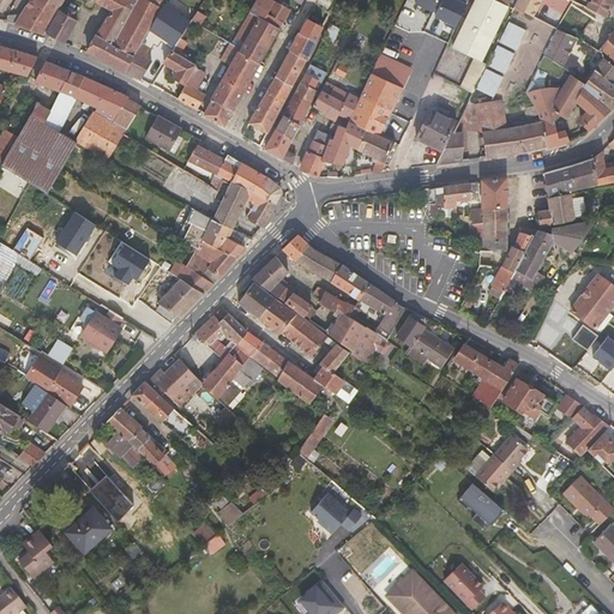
[(31,0),(18,25),(48,36),(61,10),(65,0),(31,0)]
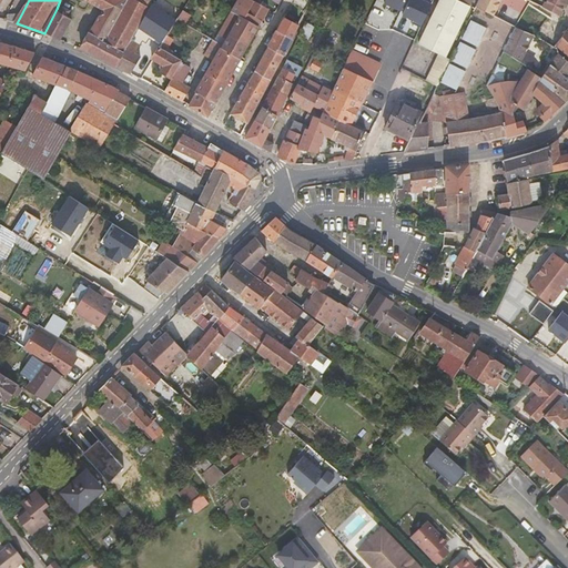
[(150,0),(85,0),(103,9),(82,48),(117,66),(131,40),(134,34),(148,10),(146,9),(152,1),(150,0)]
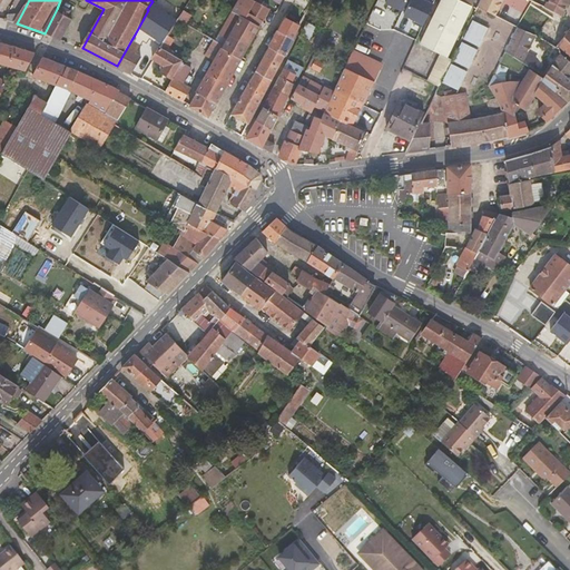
[(224,48),(242,58),(264,21),(249,13),(256,1),(254,0),(239,0),(226,23),(235,28),(225,45),(224,48)]
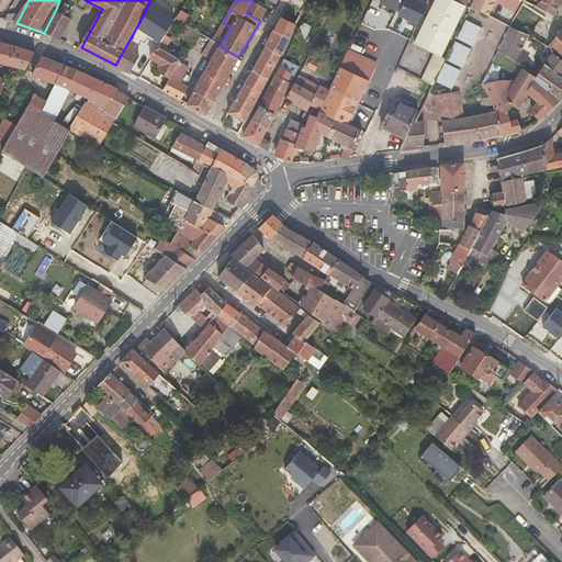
[(373,0),(373,1),(419,22),(429,0),(373,0)]
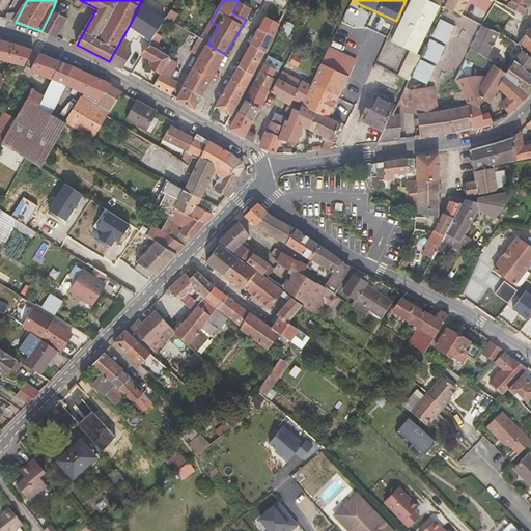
[(409,50),(415,53),(440,0),(411,0),(391,42),(409,50)]
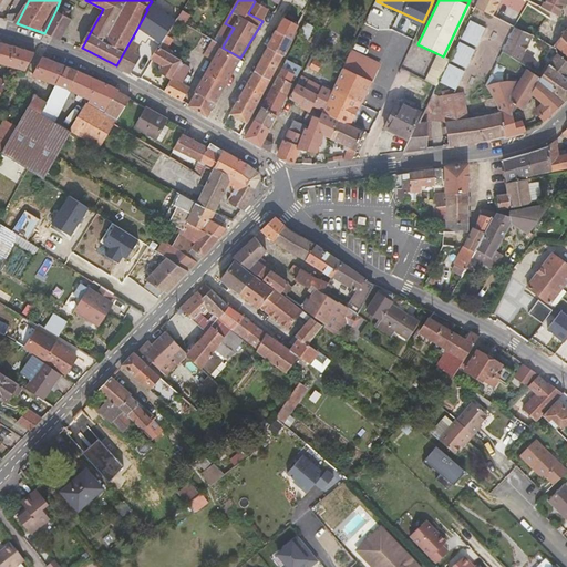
[(566,0),(545,0),(543,8),(559,17),(566,0)]
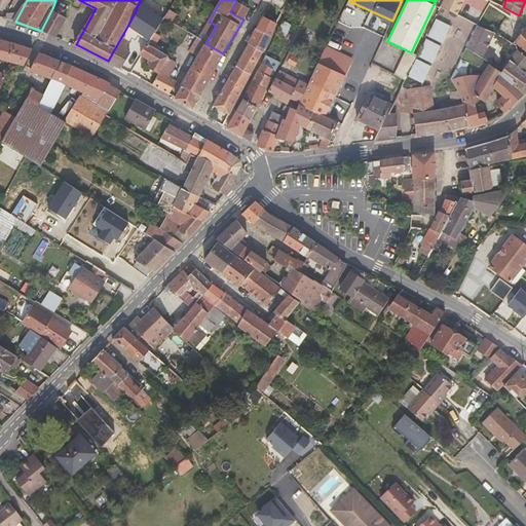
[(230,12),(243,20),(250,8),(236,1),(230,12)]
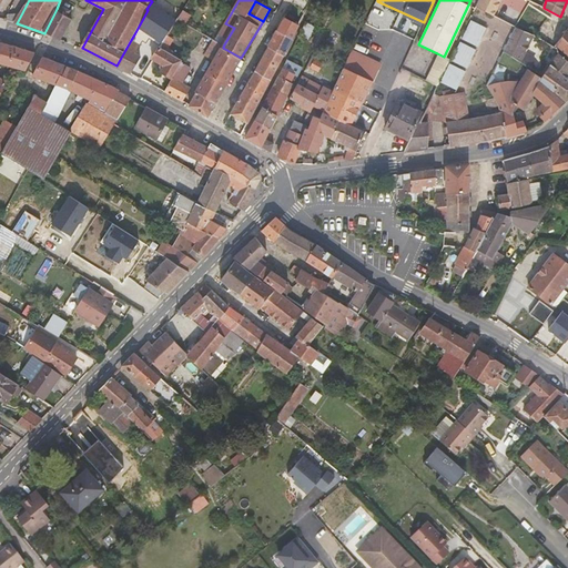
[(62,12),(69,16),(72,10),(66,7),(62,12)]
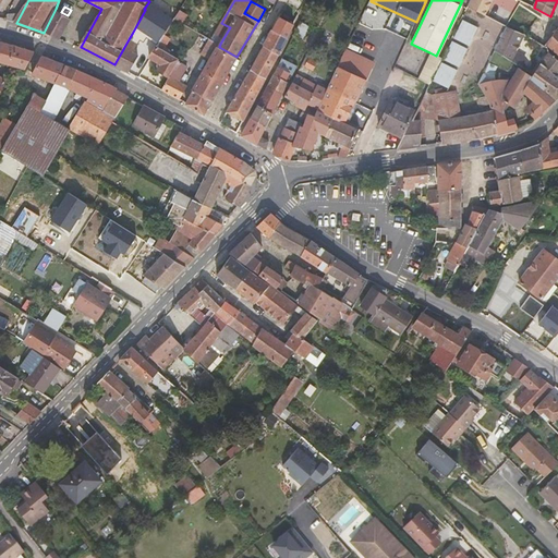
[(68,15),(61,12),(56,9),(44,33),(46,33),(45,35),(61,40),(72,17),(68,15)]
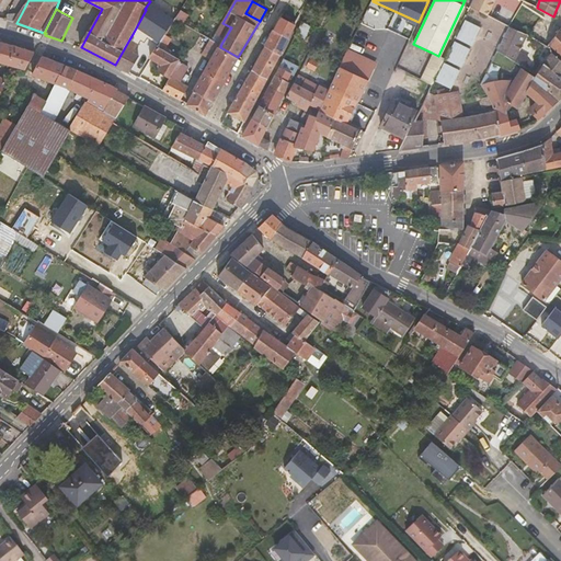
[(146,10),(133,34),(135,35),(140,24),(152,32),(160,19),(146,10)]
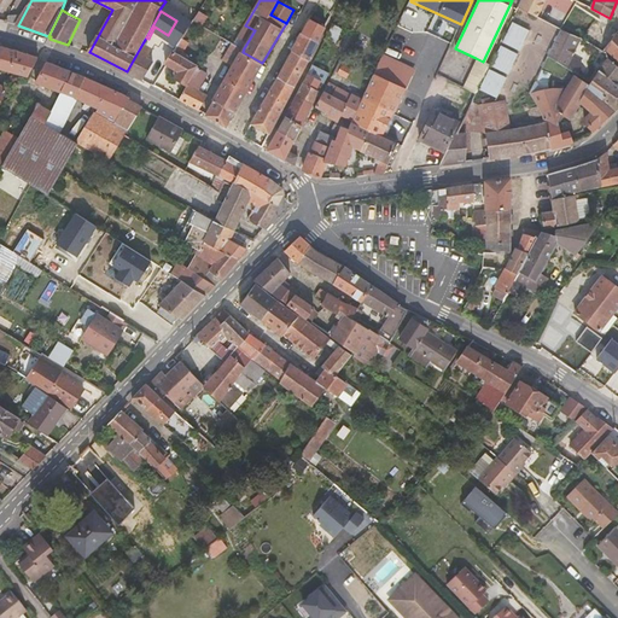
[(203,25),(208,16),(199,11),(193,19),(203,25)]
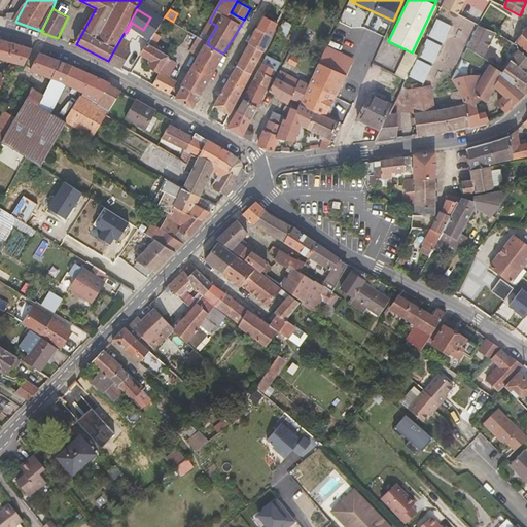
[(161,25),(160,24),(150,18),(143,30),(153,37),(161,25)]
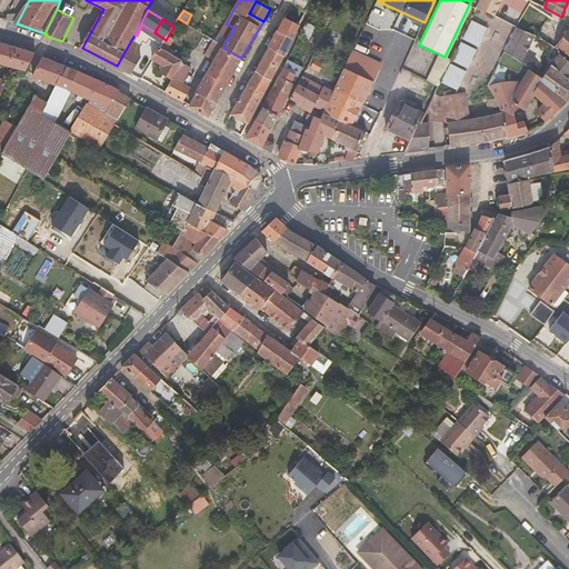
[(478,47),(487,28),(470,19),(460,38),(478,47)]
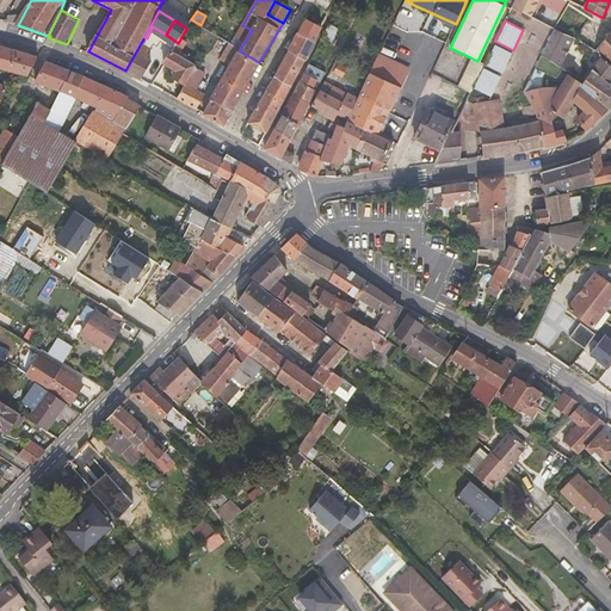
[(314,42),(322,29),(312,23),(304,37),(314,42)]
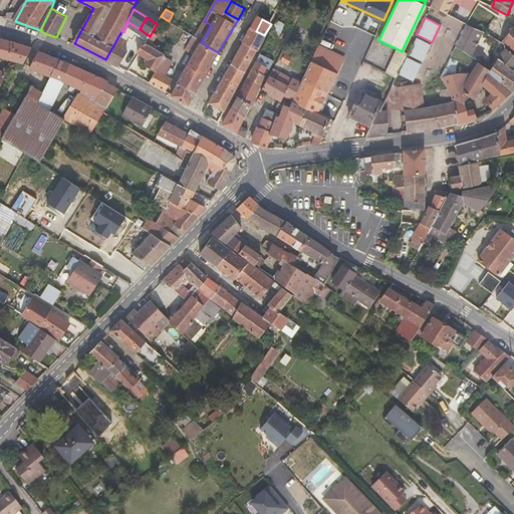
[(277,20),(270,33),(276,36),(283,23),(277,20)]
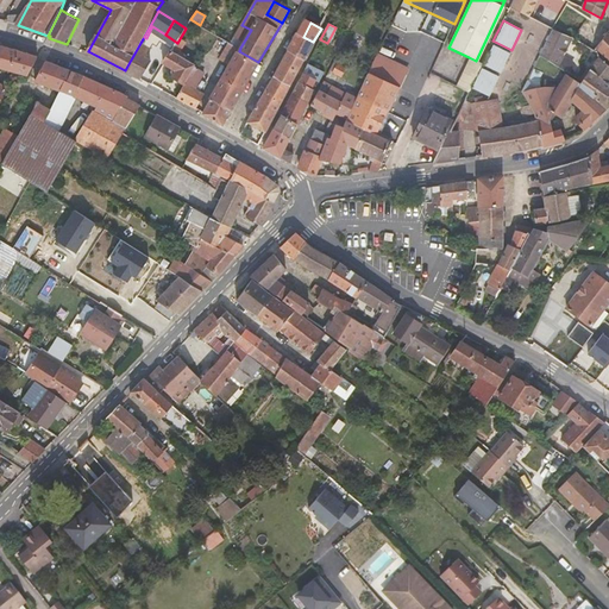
[(540,55),(557,67),(570,38),(553,29),(552,30),(540,55)]
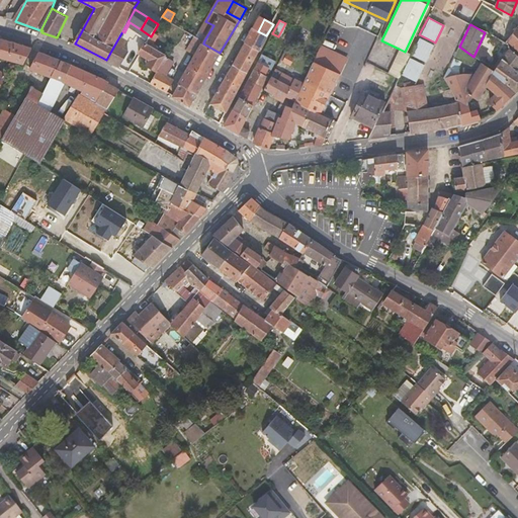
[(258,31),(254,28),(246,42),(258,53),(266,35),(258,31)]
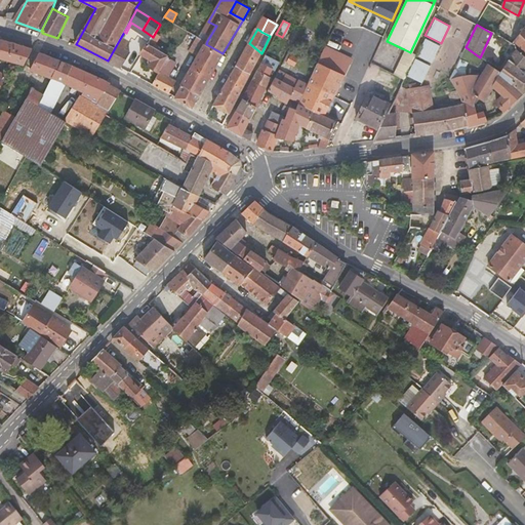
[(524,30),(515,42),(524,51),(524,30)]
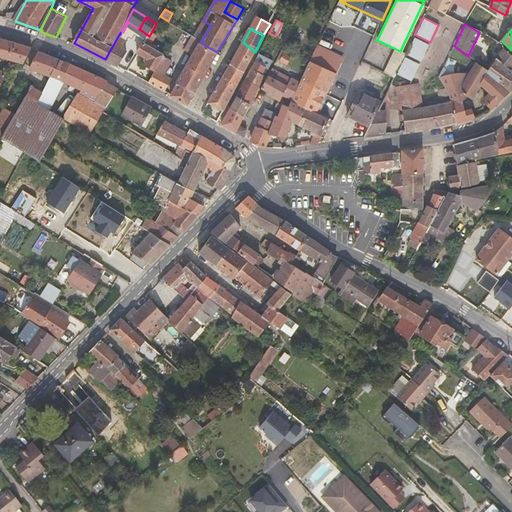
[(186,31),(179,45),(194,54),(201,43),(202,40),(186,31)]
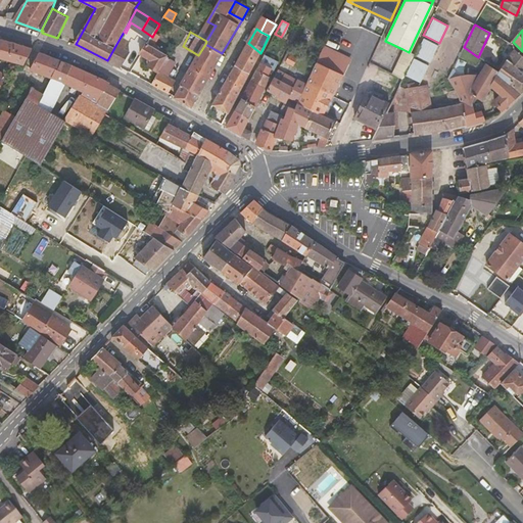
[(130,40),(129,42),(121,37),(107,60),(121,67),(135,45),(133,44),(134,42),(130,40)]
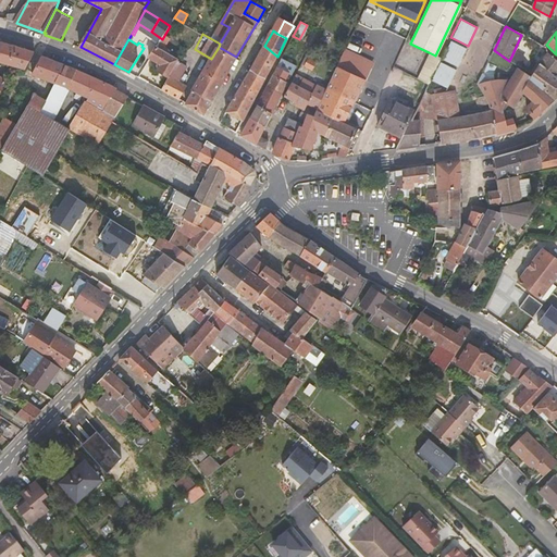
[(457,66),(466,49),(449,40),(441,58),(457,66)]
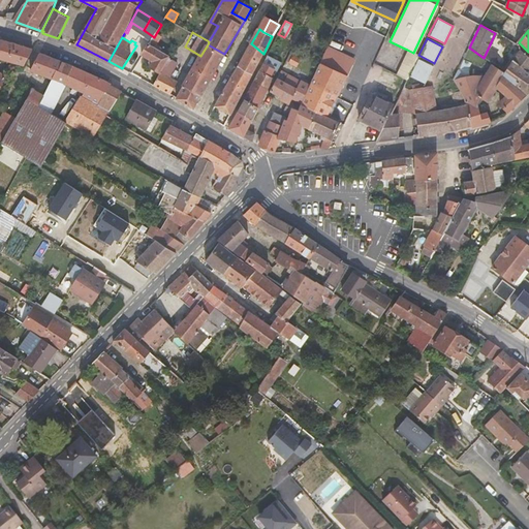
[(33,50),(3,40),(0,49),(0,59),(24,65),(33,50)]
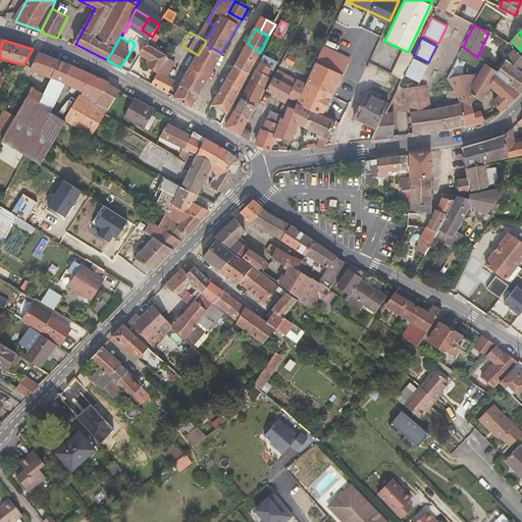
[(159,70),(167,56),(150,45),(147,44),(147,43),(140,54),(149,59),(148,62),(150,63),(149,66),(158,72),(159,70)]
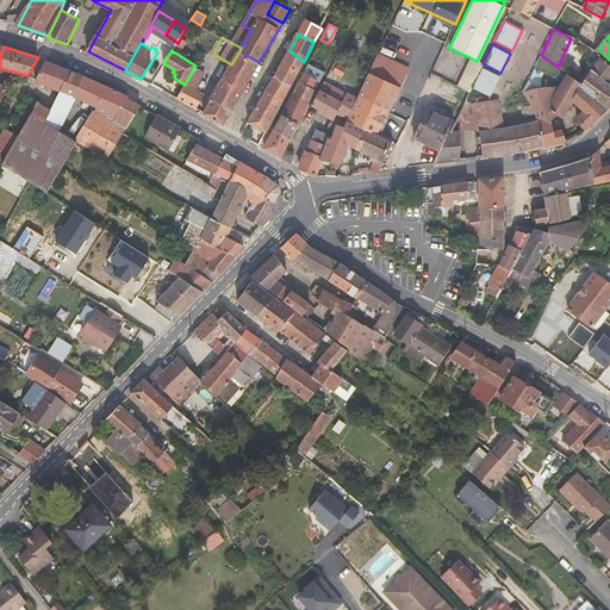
[(304,62),(290,50),(274,76),(291,86),(304,62)]
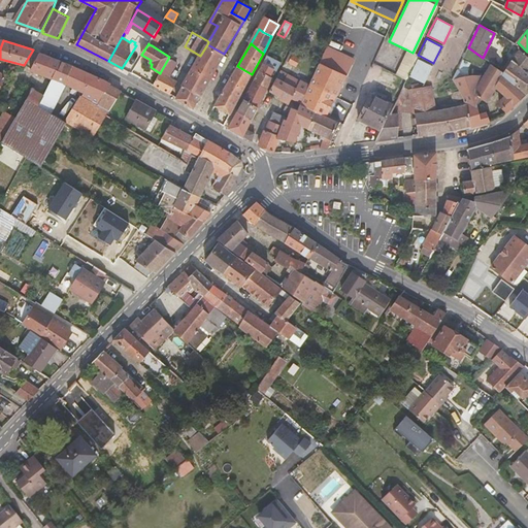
[(183,86),(200,96),(212,71),(224,54),(207,44),(200,56),(183,86)]
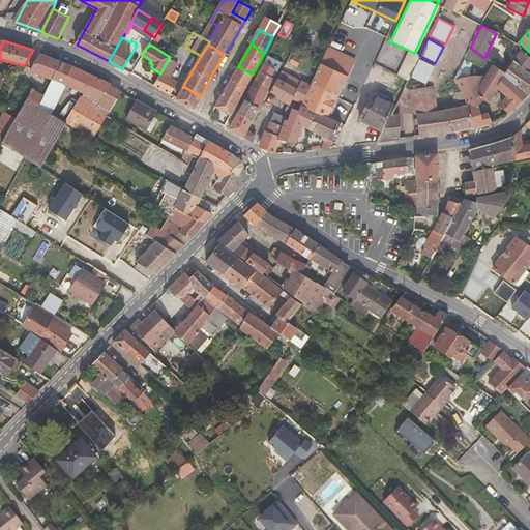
[(321,64),(346,77),(354,60),(346,56),(345,60),(336,56),(337,53),(328,48),(321,64)]
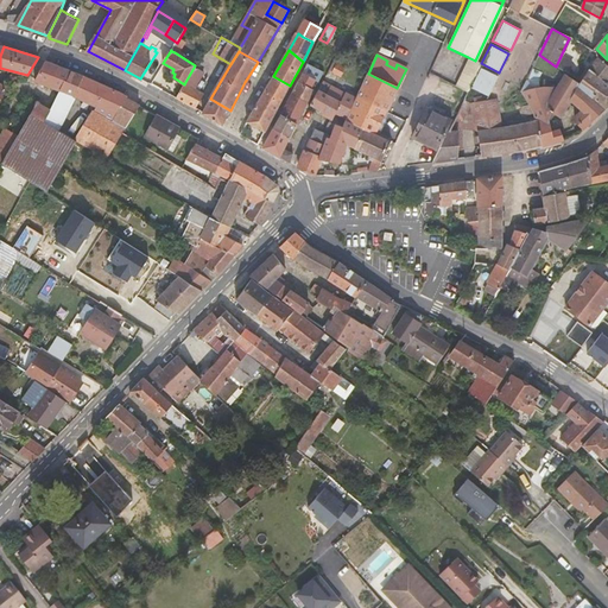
[(475,61),(468,57),(466,64),(477,70),(479,68),(481,63),(475,61)]
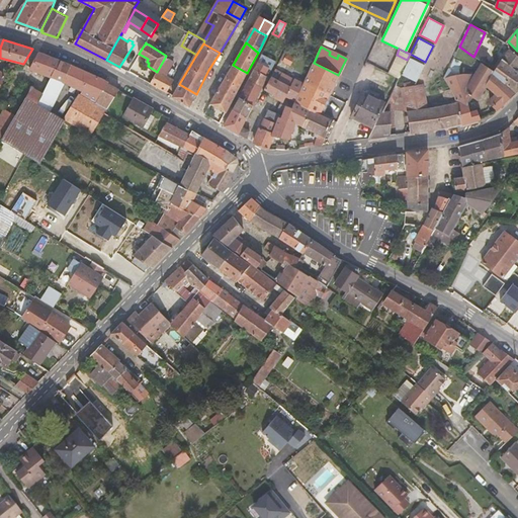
[(517,67),(517,57),(509,50),(493,70),(508,80),(505,84),(515,93),(517,89),(517,72),(515,71),(517,67)]
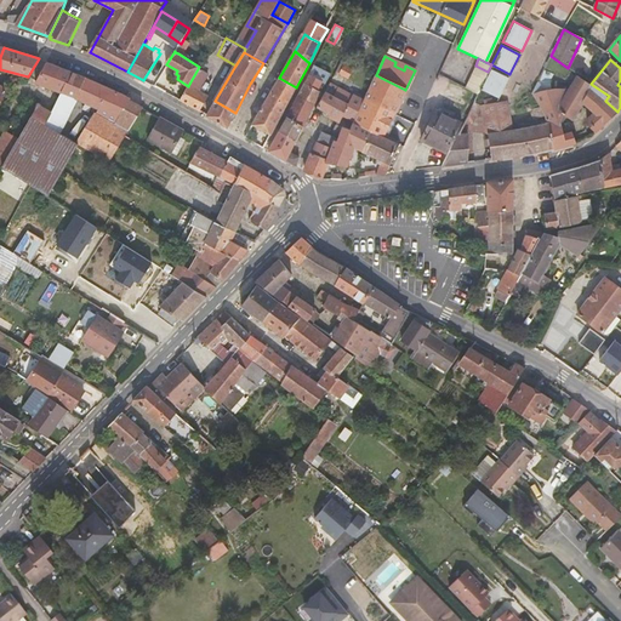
[(77,97),(86,78),(46,62),(36,81),(58,90),(51,102),(55,103),(61,91),(77,97)]
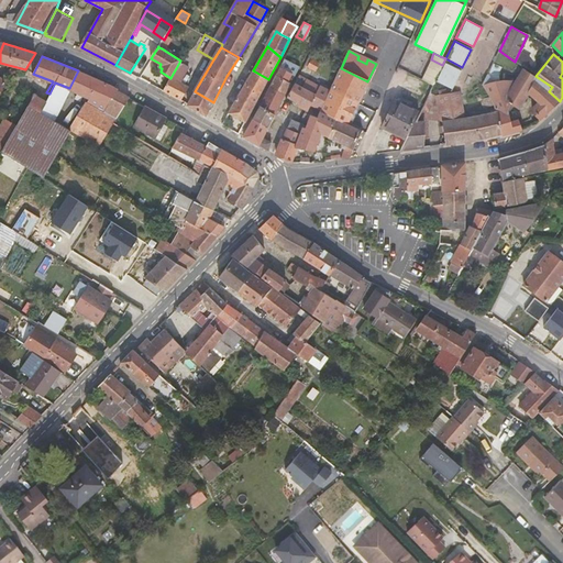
[(320,63),(312,59),(308,67),(317,70),(320,63)]
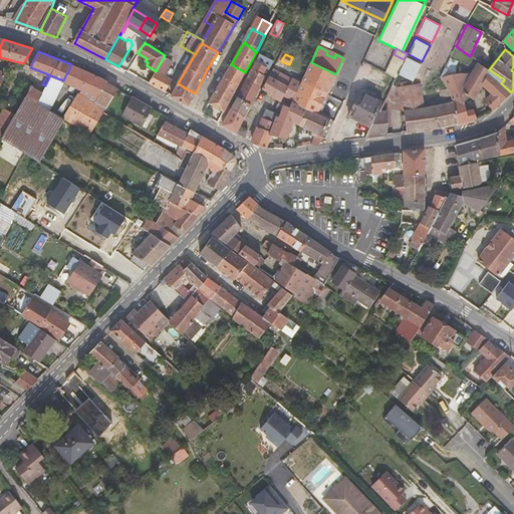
[(397,73),(404,59),(394,54),(384,72),(395,77),(397,73)]
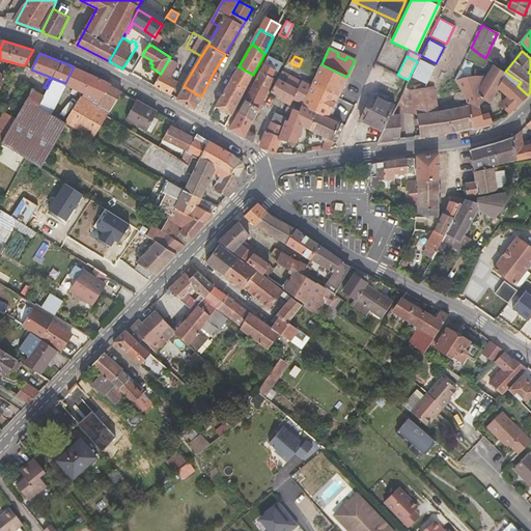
[(474,128),(494,122),(488,113),(482,115),(479,102),(481,99),(490,103),(498,88),(507,95),(502,103),(511,112),(528,96),(528,95),(518,86),(521,82),(505,72),(504,73),(493,64),(486,77),(478,77),(470,78),(470,67),(473,61),(466,58),(455,80),(462,92),(465,99),(468,105),(474,128)]
